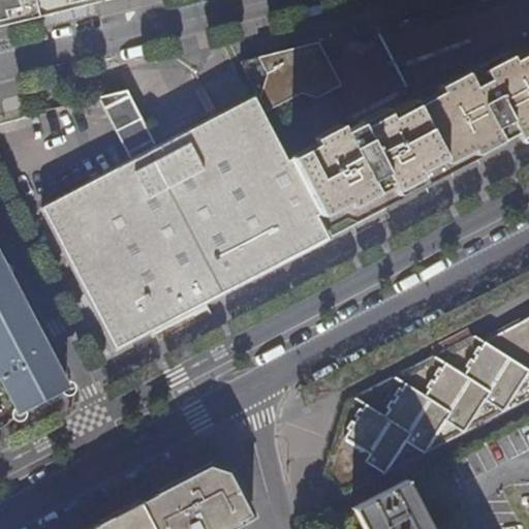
[(0,0),(0,25),(100,0),(0,0)]
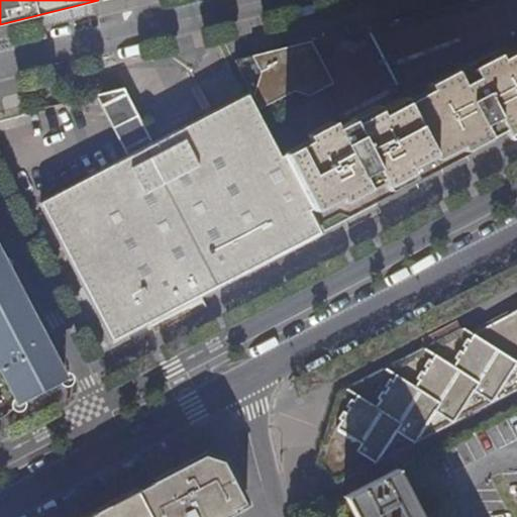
[(323,230),(516,127),(516,0),(478,0),(236,61),(323,230)]
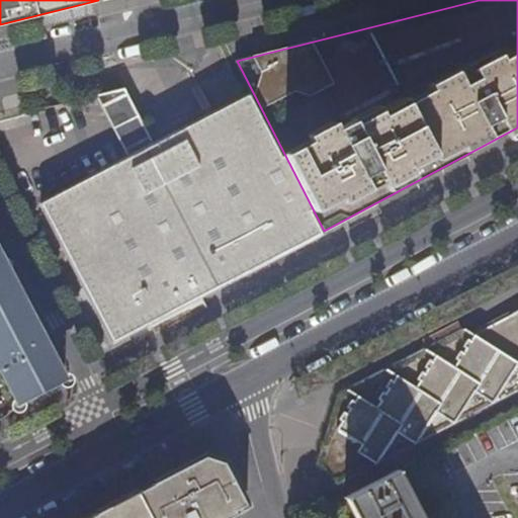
[(324,231),(237,61),(235,62),(250,93),(145,149),(140,140),(126,147),(131,156),(39,203),(112,342),(324,231)]
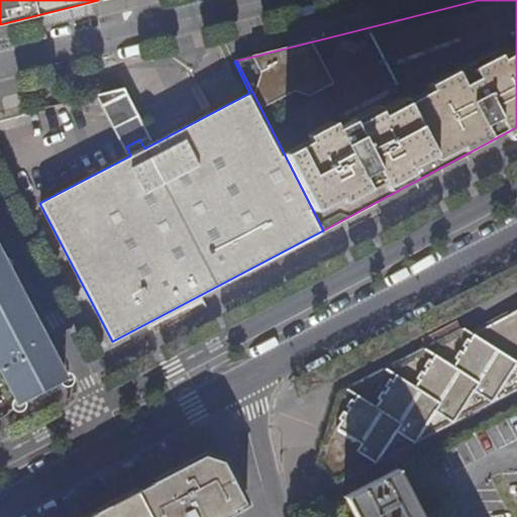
[(0,415),(19,402),(36,392),(44,387),(61,379),(63,377),(59,369),(0,256),(0,415)]
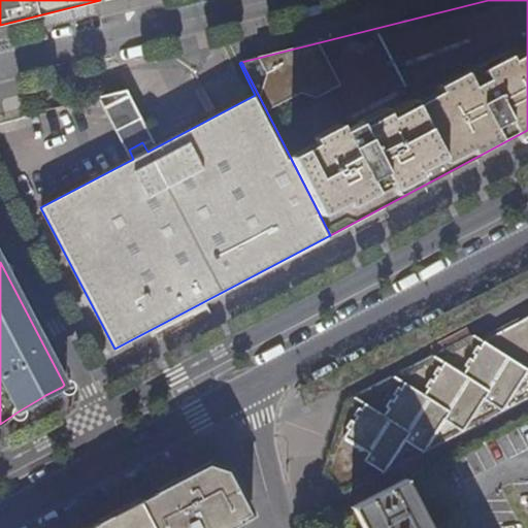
[(527,315),(482,340),(471,335),(345,400),(322,473),(331,490),(335,498),(527,396),(527,315)]
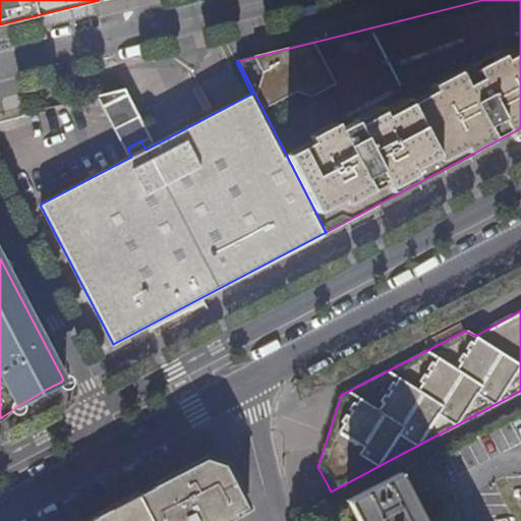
[(64,388),(61,382),(45,390),(48,396),(64,388)]
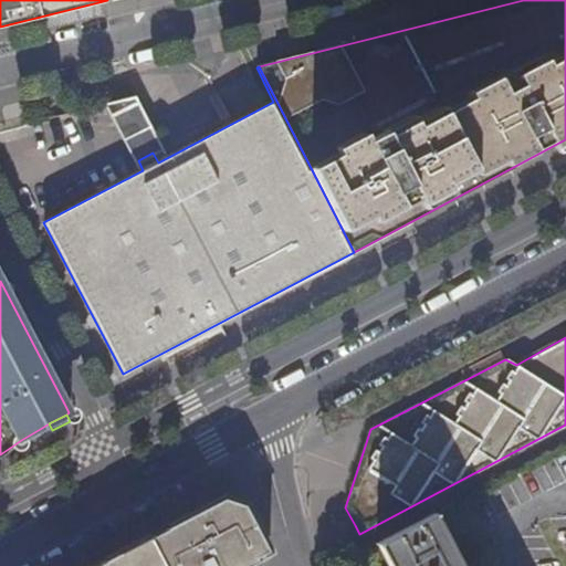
[(43,435),(40,429),(21,440),(23,444),(43,435)]
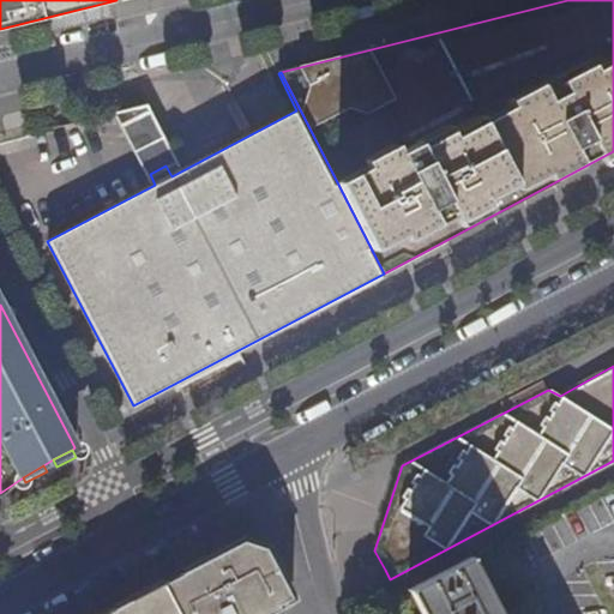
[(257,601),(271,593),(269,587),(265,582),(259,569),(246,545),(223,536),(188,554),(191,558),(144,583),(142,579),(108,597),(110,601),(83,613),(252,613),(262,609),(259,606),(257,601)]
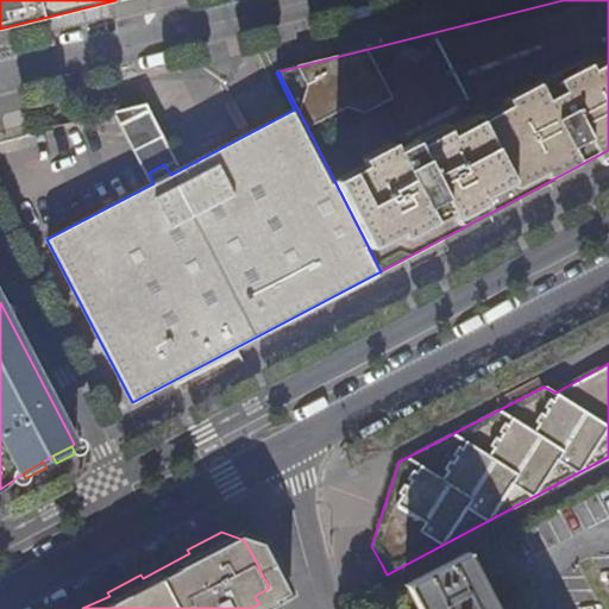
[(495,608),(468,556),(469,554),(468,553),(405,586),(406,589),(407,588),(418,608),(495,608)]
